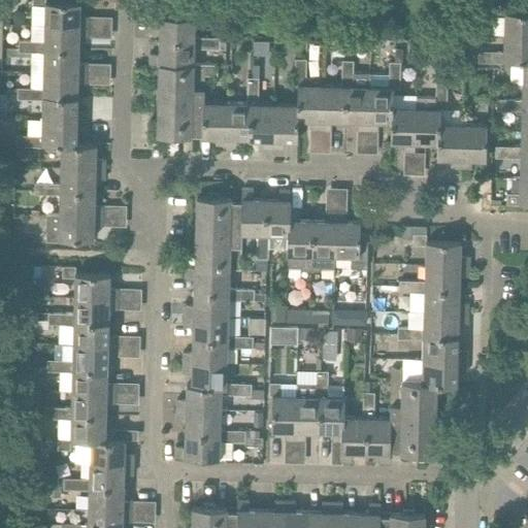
[(43,26),(89,27),(89,17),(79,17),(79,3),(45,2),(45,0),(32,0),(32,6),(44,6),(43,26)]
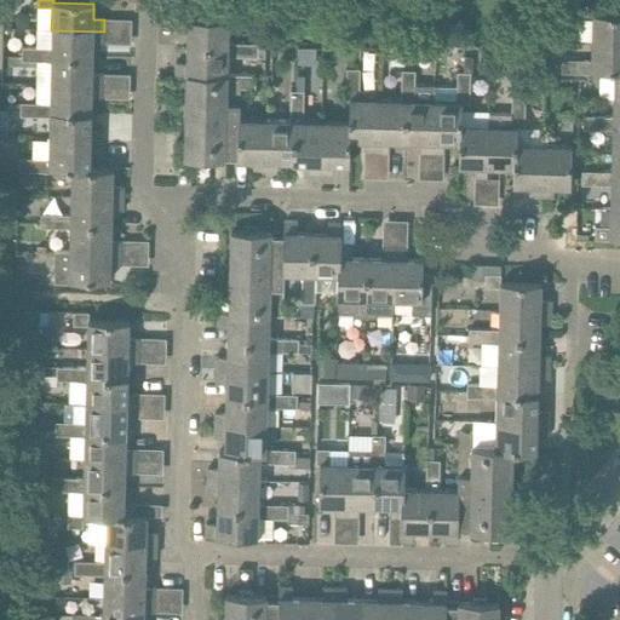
[(591,42),(619,42),(619,15),(593,15),(593,7),(578,6),(578,19),(592,19),(591,42)]
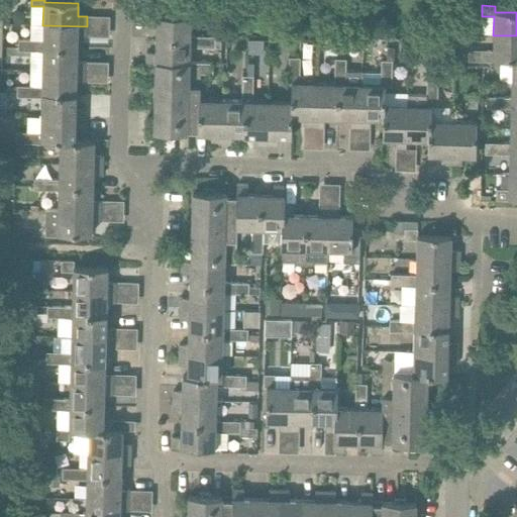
[(189,40),(189,37),(190,17),(146,16),(146,27),(156,27),(156,39),(189,40)]
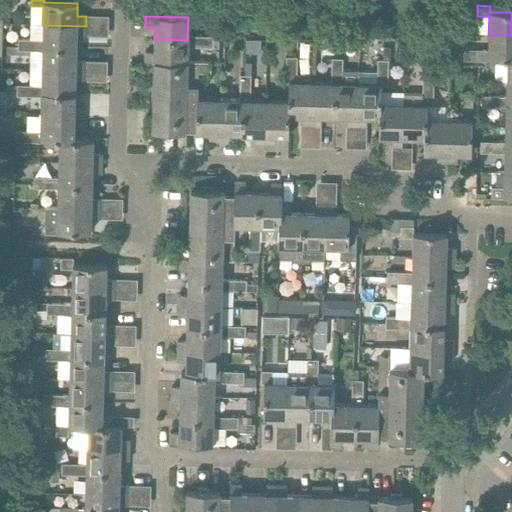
[(42,46),(76,47),(76,36),(86,37),(86,26),(42,25),(42,41),(30,40),(30,52),(42,52),(42,46)]
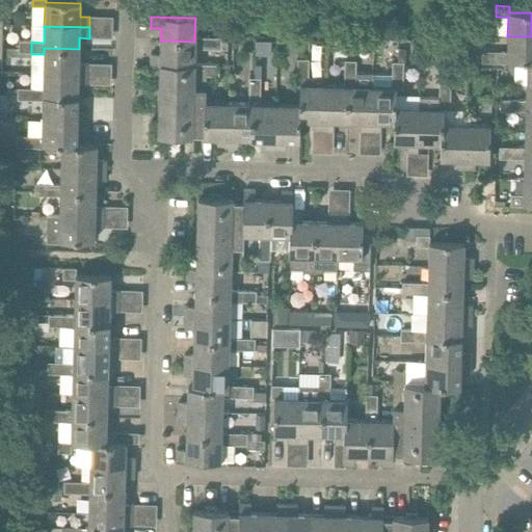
[(527,60),(531,60),(531,36),(507,36),(507,53),(495,52),(495,64),(508,64),(508,61),(527,62),(527,60)]
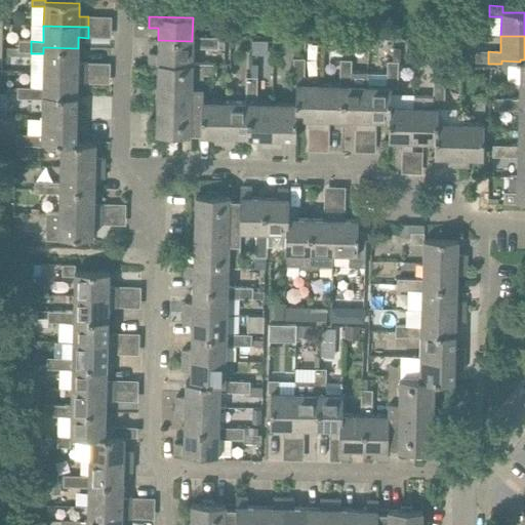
[(157,66),(193,65),(194,49),(205,49),(205,38),(192,38),(192,41),(158,40),(157,54),(148,53),(148,66),(157,66)]
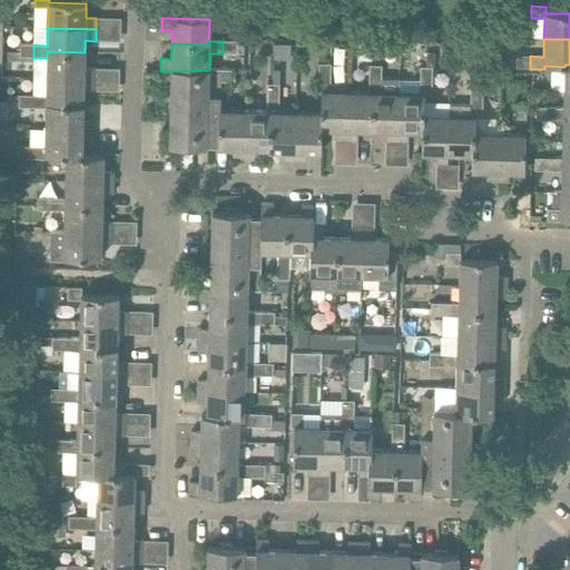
[(223,41),(223,53),(237,55),(237,41),(223,41)]
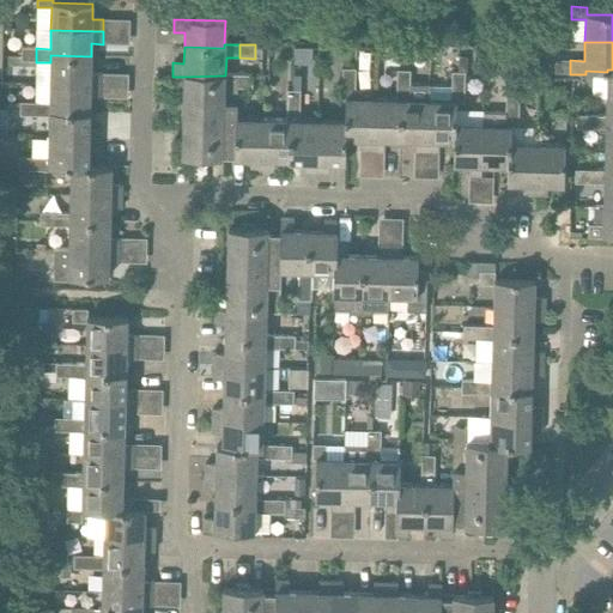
[(36,62),(36,48),(22,48),(22,61),(36,62)]
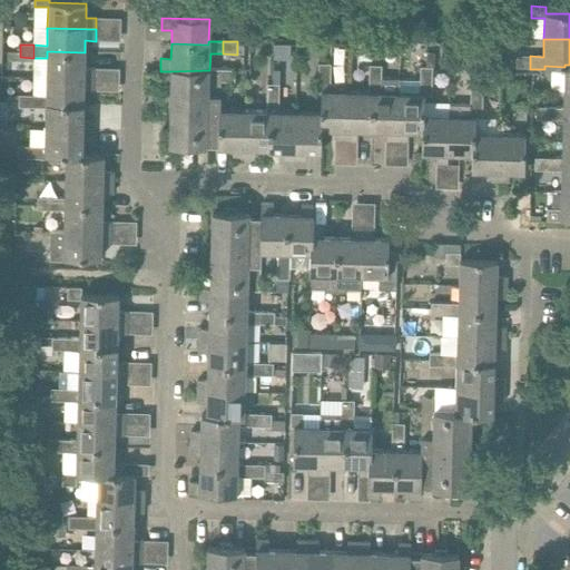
[(46,78),(95,79),(95,69),(85,69),(85,52),(47,51),(47,58),(46,78)]
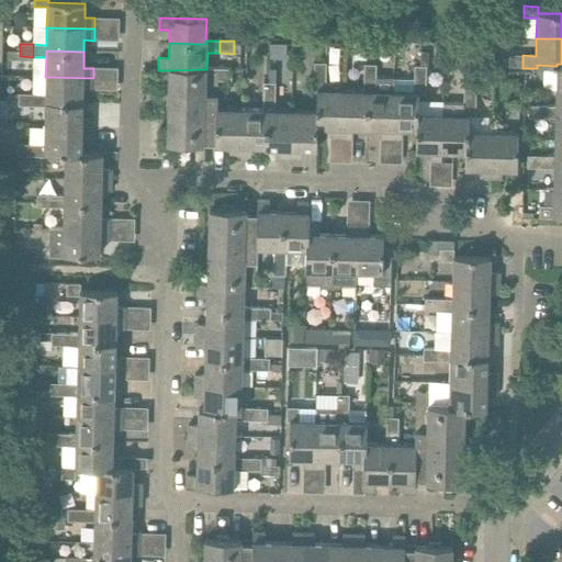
[(509,55),(508,67),(523,68),(523,55),(509,55)]
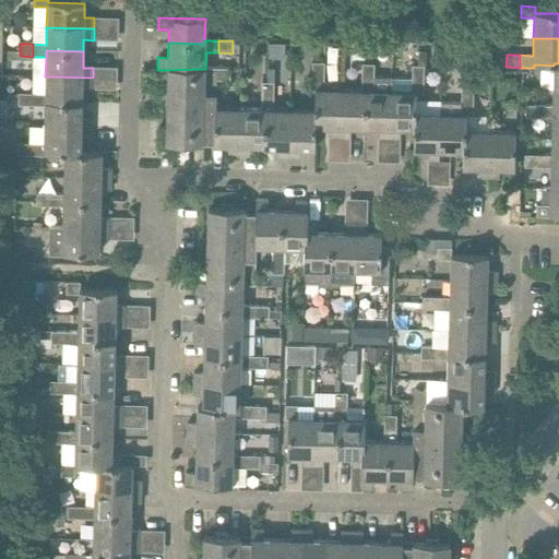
[(312,76),(324,76),(324,63),(312,63),(312,76)]
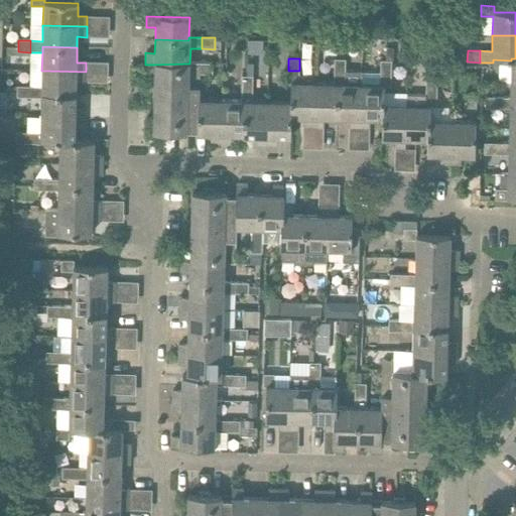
[(335,73),(346,73),(346,59),(335,59),(335,73)]
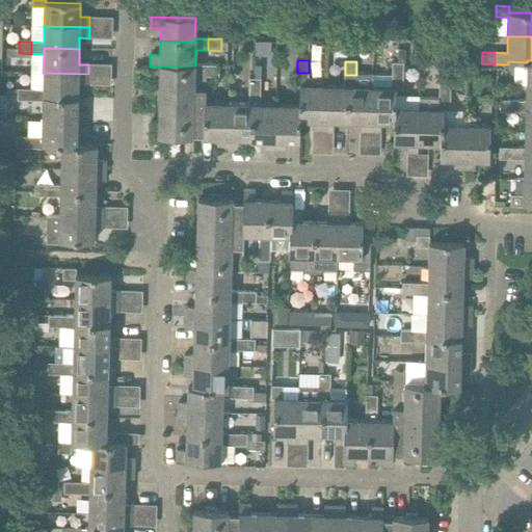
[(392,76),(403,77),(404,63),(393,62),(392,76)]
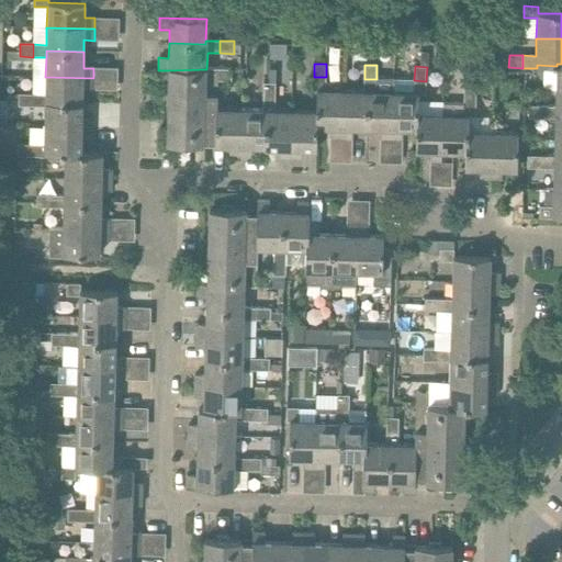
[(216,120),(217,109),(217,81),(218,69),(206,69),(168,70),(167,117),(216,120)]
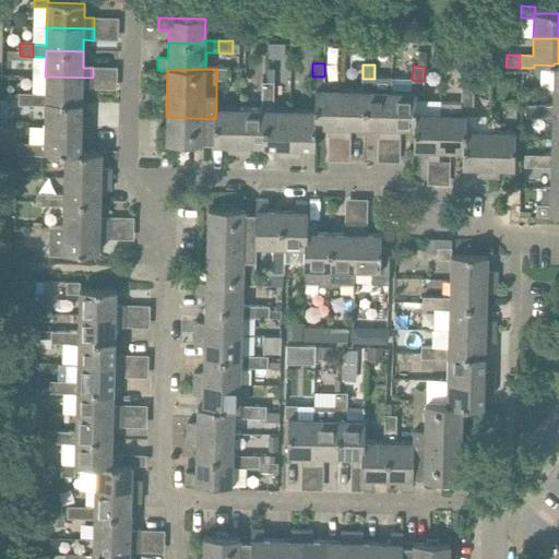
[(217,69),(216,81),(230,82),(230,69),(217,69)]
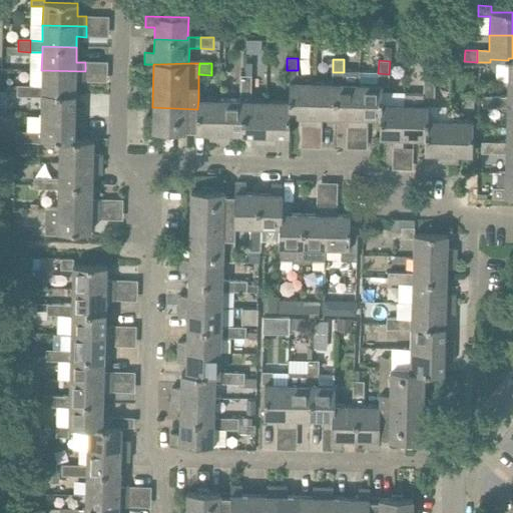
[(41,93),(75,94),(75,82),(84,82),(85,71),(41,70),(41,87),(29,86),(29,97),(41,98),(41,93)]
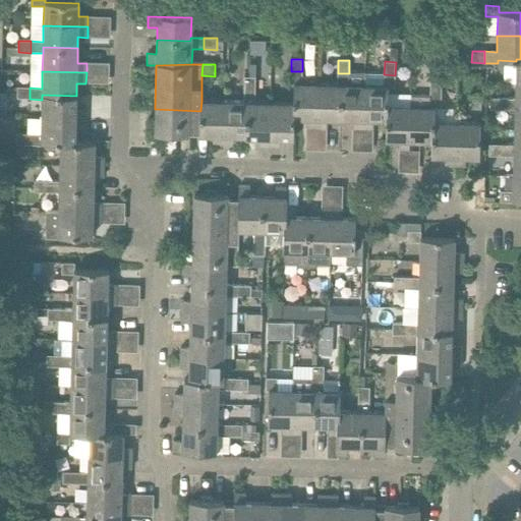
[(305,128),(317,128),(319,84),(302,84),(302,71),(291,71),(291,84),(294,84),(293,103),(293,119),(305,119),(305,128)]
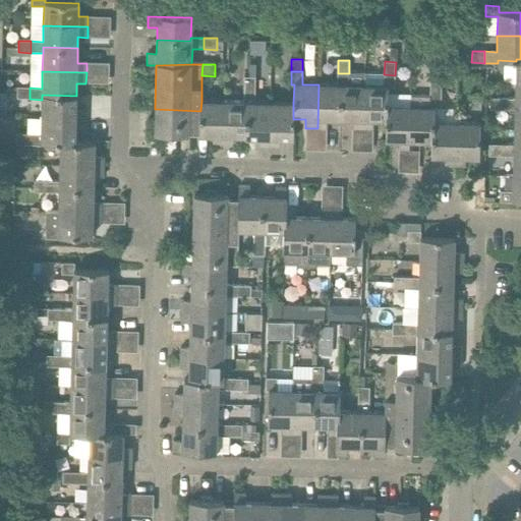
[(352,129),(363,130),(365,85),(348,85),(349,73),(338,73),(337,85),(343,85),(342,120),(352,120),(352,129)]
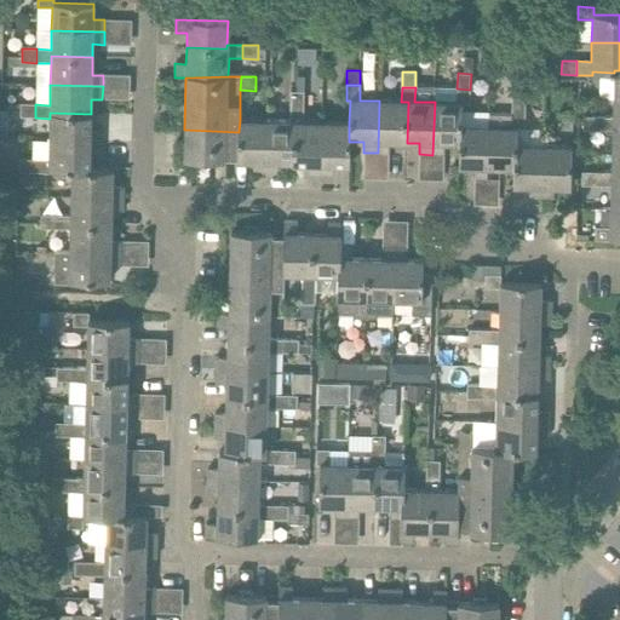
[(461,144),(461,126),(461,104),(470,104),(470,90),(457,89),(457,103),(435,102),(432,155),(443,155),(443,144),(458,144),(461,144)]
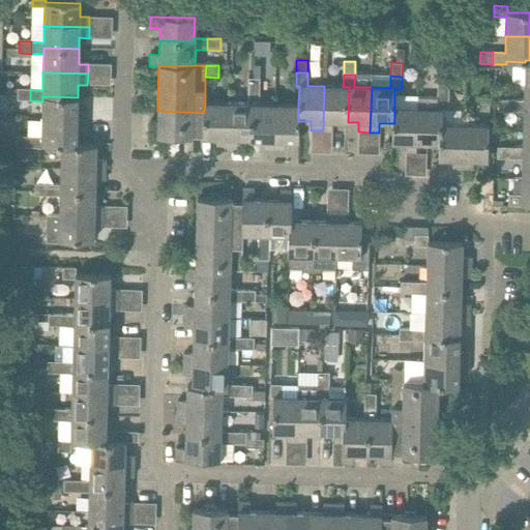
[(247,91),(260,91),(260,79),(248,79),(247,91)]
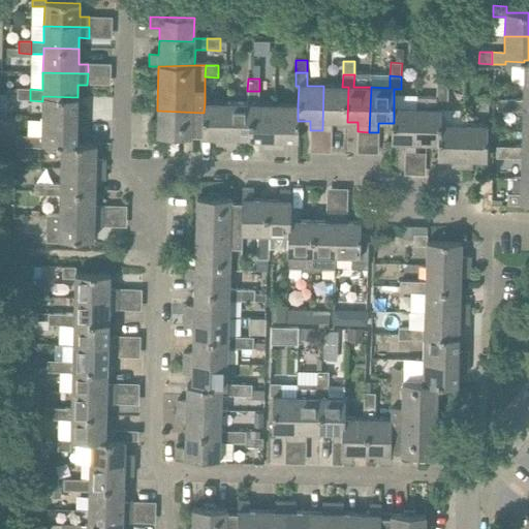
[(523,106),(528,106),(528,83),(523,84),(523,101),(510,100),(509,112),(522,113),(523,106)]
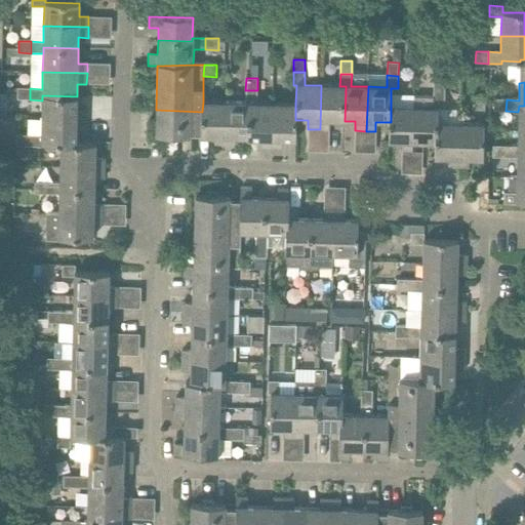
[(433,95),(445,94),(445,83),(434,83),(433,95)]
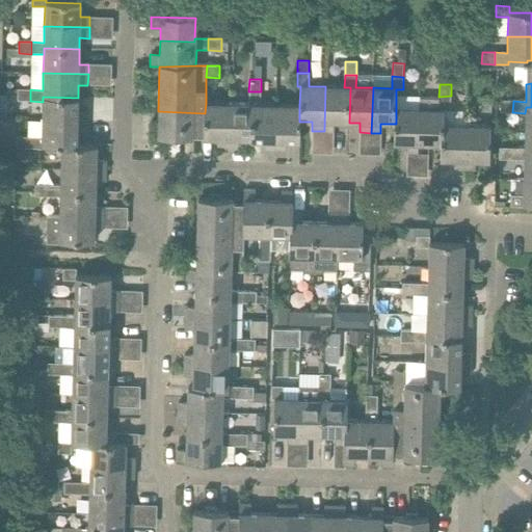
[(334,122),(349,123),(350,87),(344,87),(325,86),(324,131),(333,131),(334,122)]
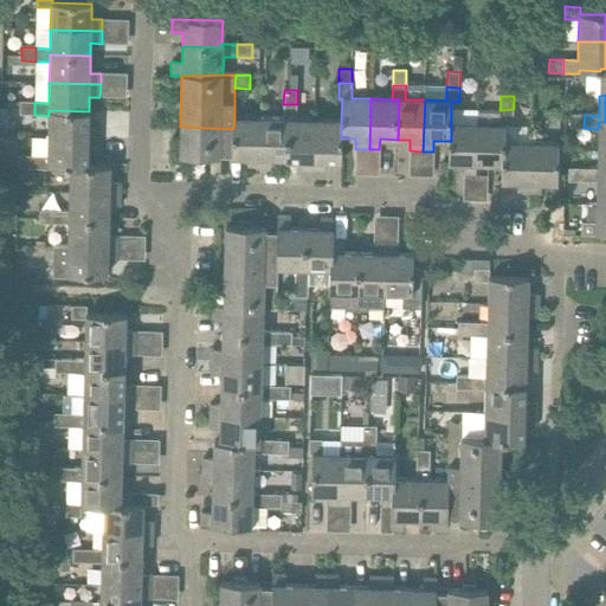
[(34,115),(34,102),(20,102),(19,115),(34,115)]
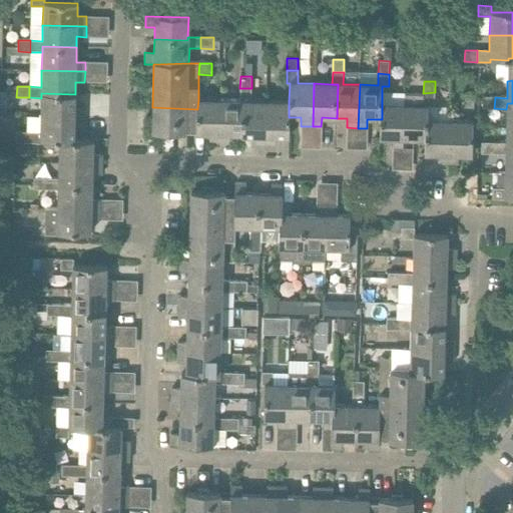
[(253,144),(266,144),(267,101),(250,100),(251,88),(239,88),(239,100),(242,100),(241,134),(254,135),(253,144)]
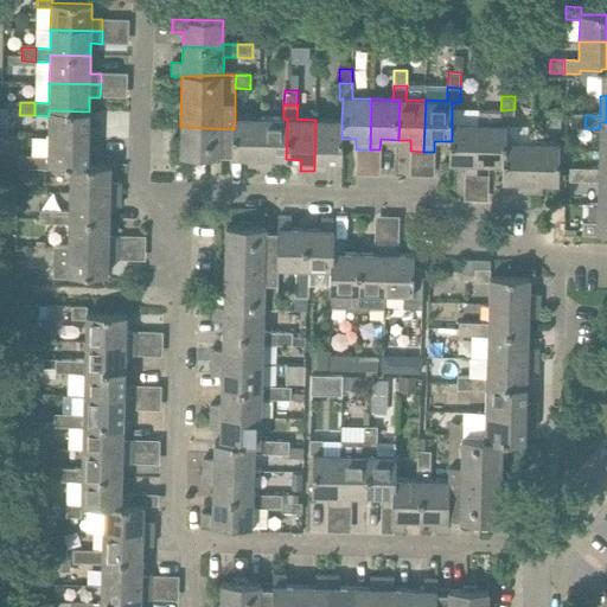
[(506,154),(506,142),(506,126),(513,126),(515,109),(500,110),(500,125),(479,125),(478,176),(489,176),(489,165),(503,165),(503,154),(506,154)]
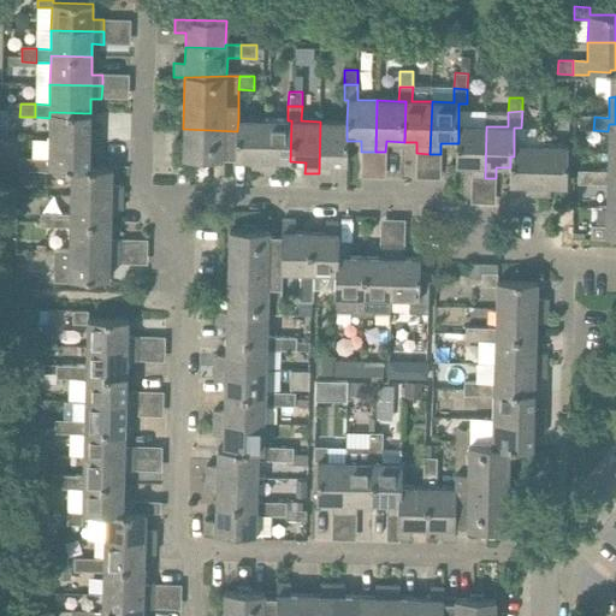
[(48,141),(100,142),(101,130),(90,129),(90,113),(49,112),(49,118),(48,141)]
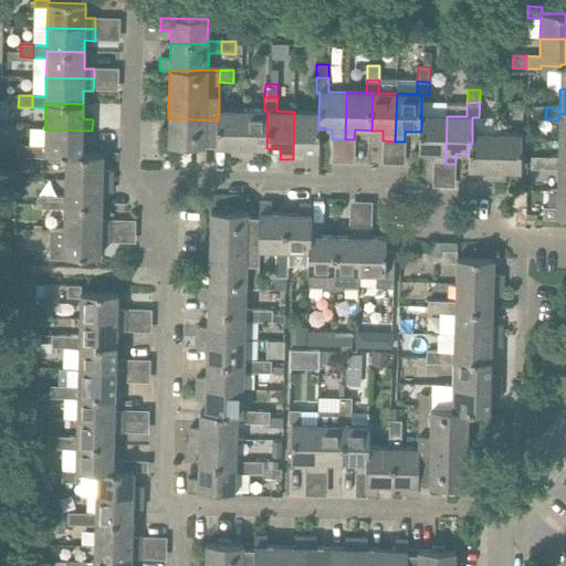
[(510,118),(522,119),(522,105),(511,104),(510,118)]
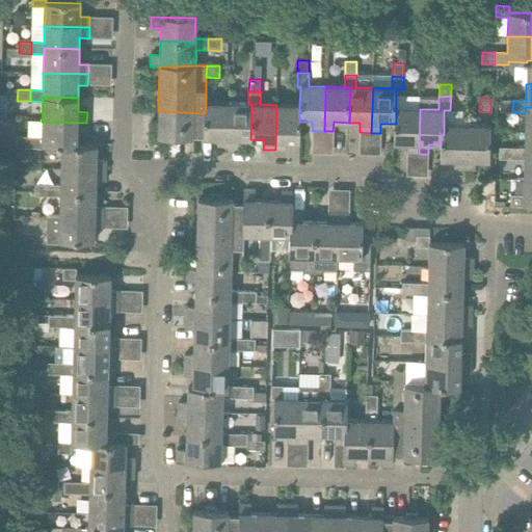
[(512,112),(513,101),(501,101),(500,112),(512,112)]
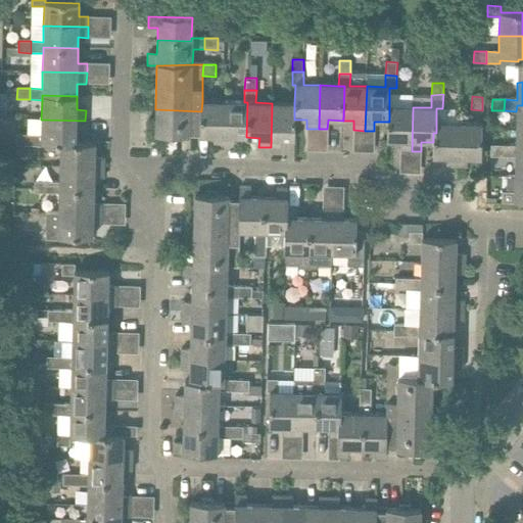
[(212,146),(224,146),(225,101),(202,101),(201,111),(201,133),(199,133),(199,136),(212,136),(212,146)]
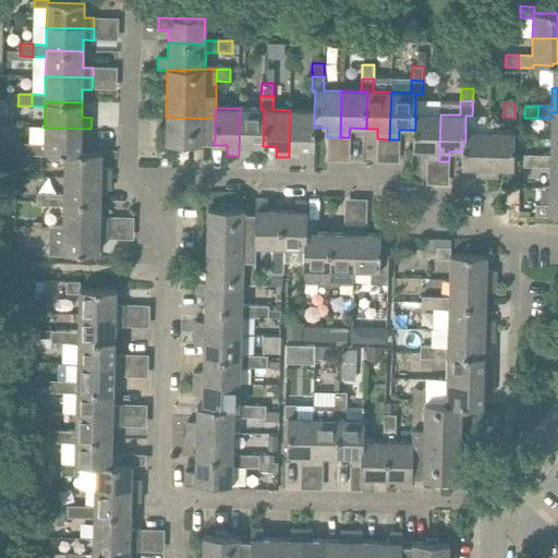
[(250,146),(263,146),(264,109),(261,109),(240,108),(239,156),(249,156),(250,146)]
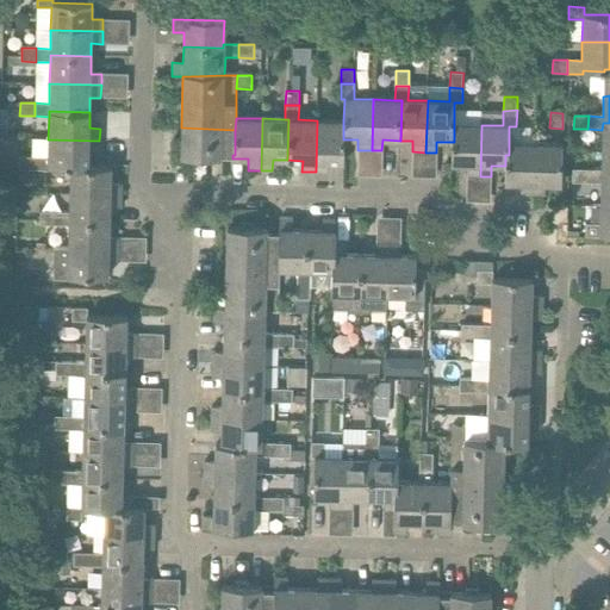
[(316,172),(323,172),(327,172),(327,161),(343,162),(343,139),(343,120),(317,120),(316,172)]
